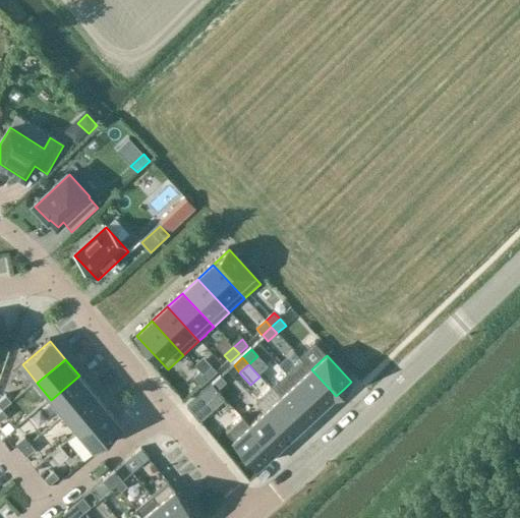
[(212,366),(203,376),(209,382),(218,372),(212,366)]
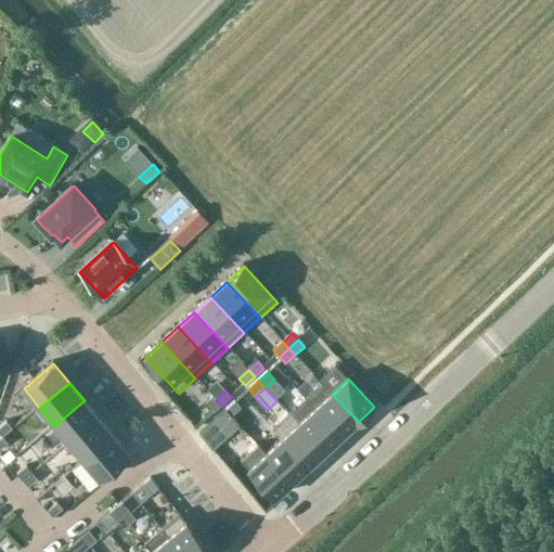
[(358,422),(332,394),(317,409),(343,437),(358,422)]
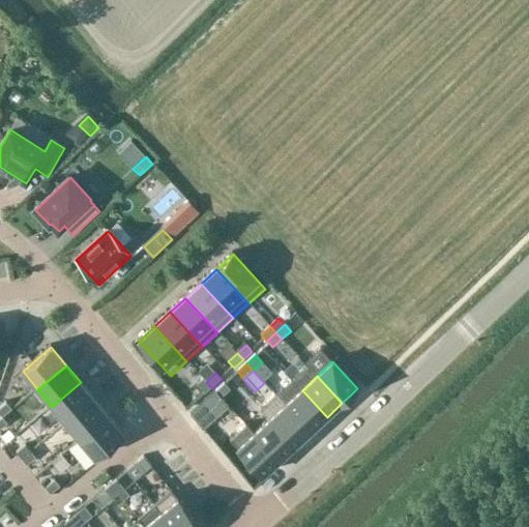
[(212,388),(206,382),(204,379),(197,385),(205,394),(212,388)]
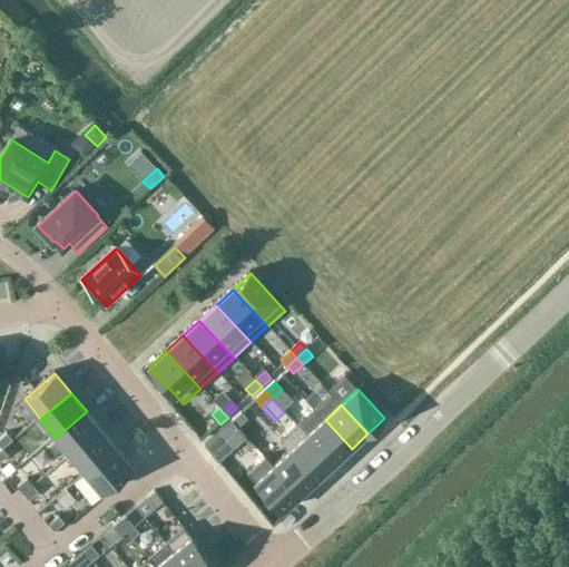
[(102,430),(87,411),(56,438),(71,456),(102,430)]
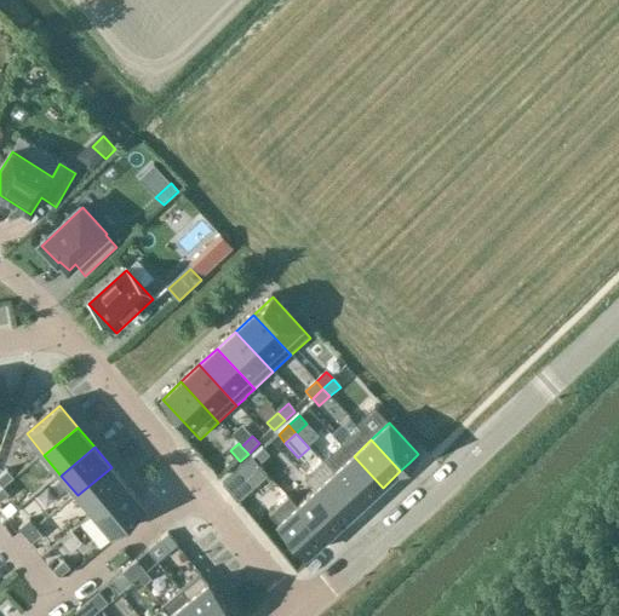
[(263,449),(252,459),(259,466),(270,456),(263,449)]
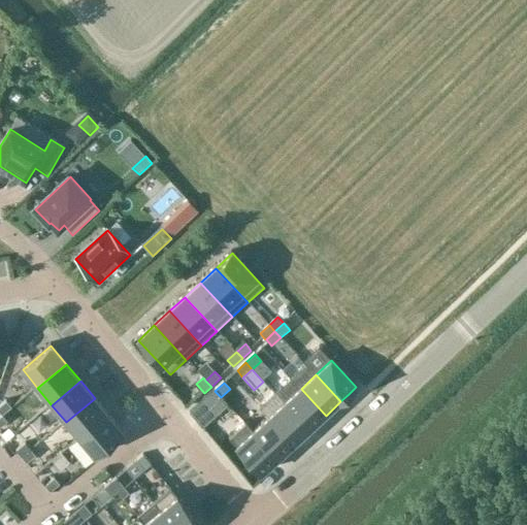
[(301,389),(286,402),(310,429),(326,416),(301,389)]
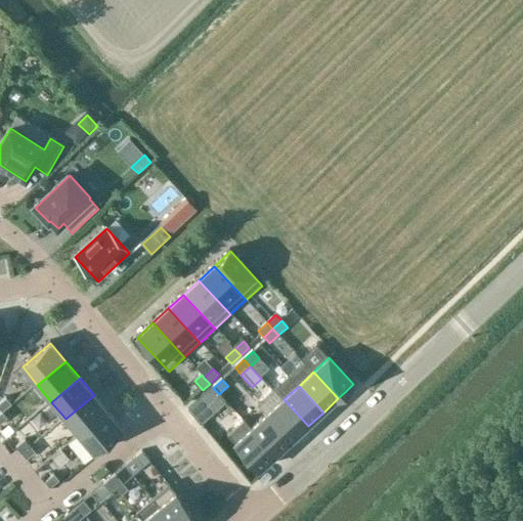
[(219,394),(213,388),(188,411),(199,423),(224,399),(219,394)]
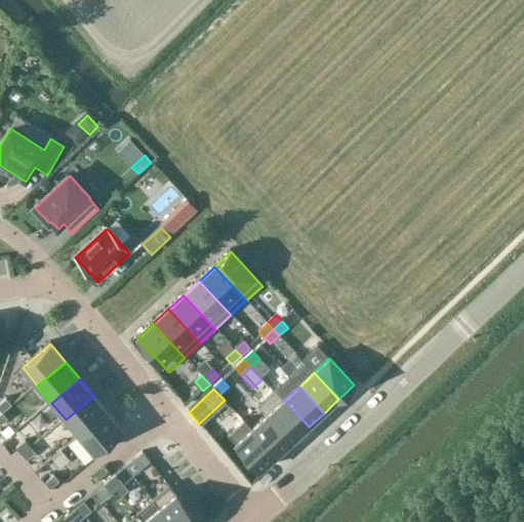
[(109,413),(94,396),(66,419),(80,437),(109,413)]
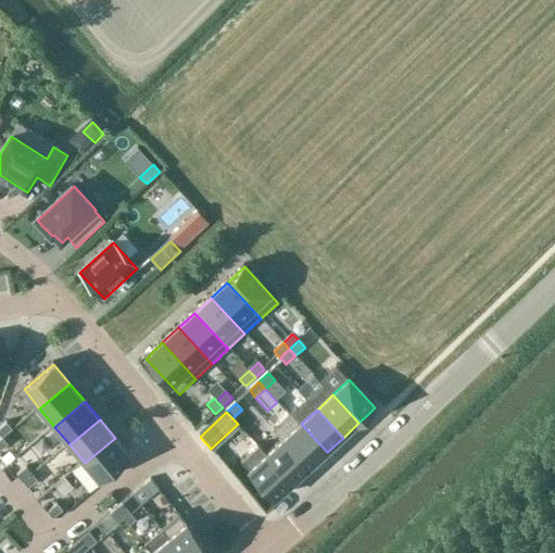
[(8,424),(0,429),(0,435),(3,439),(13,431),(8,424)]
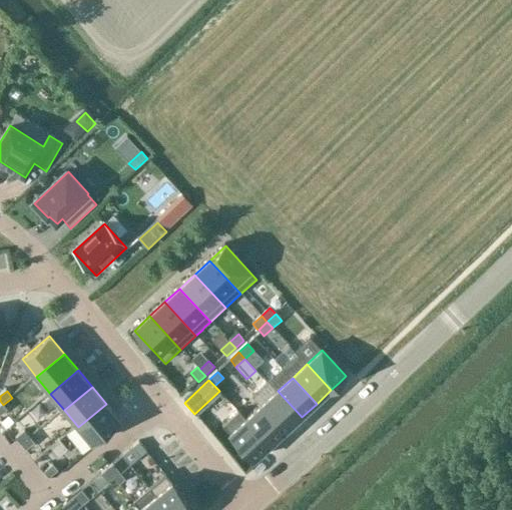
[(302,417),(278,391),(263,405),(287,431),(302,417)]
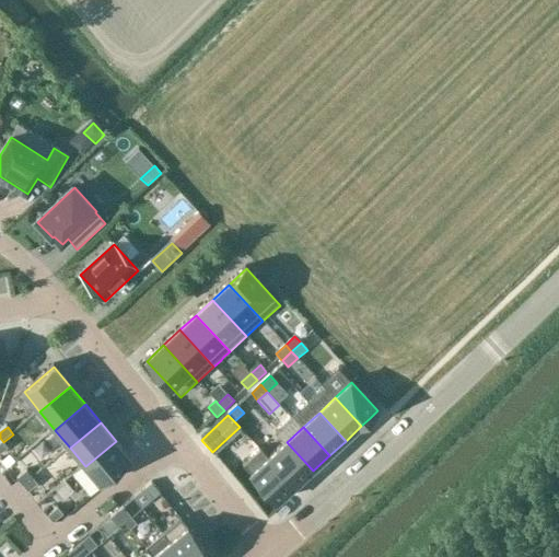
[(131,460),(116,441),(85,466),(101,485),(131,460)]
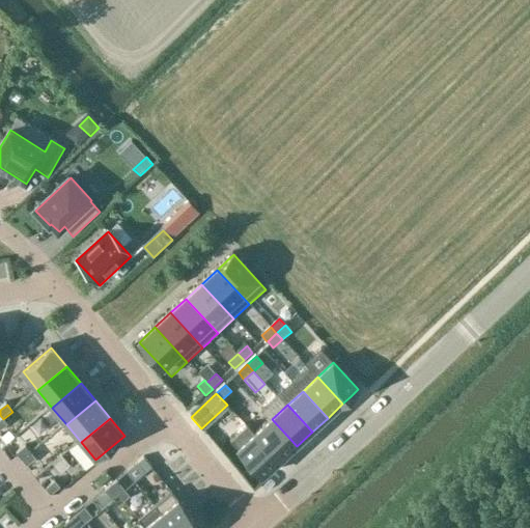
[(297,446),(272,419),(256,433),(282,460),(297,446)]
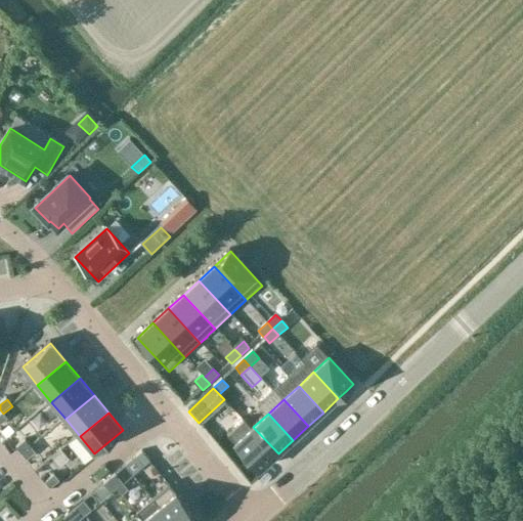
[(278,453),(253,427),(247,420),(228,436),(260,471),(278,453)]
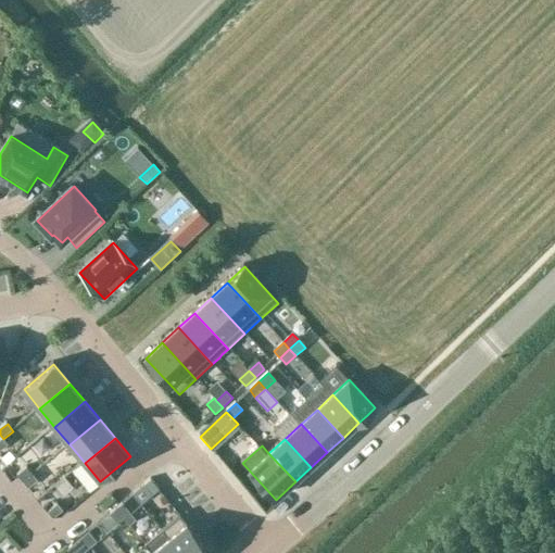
[(27,468),(17,477),(23,484),(33,475),(27,468)]
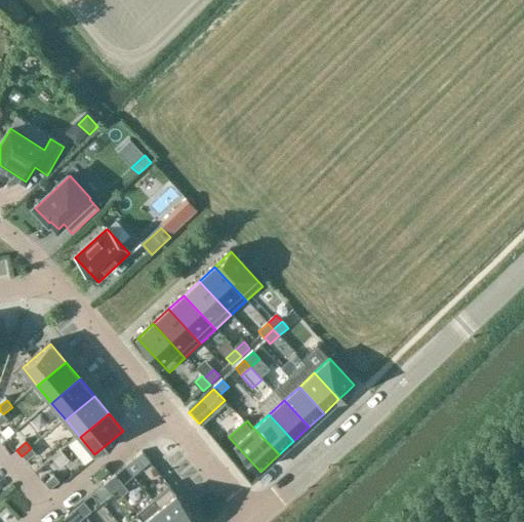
[(31,448),(22,456),(27,463),(37,455),(31,448)]
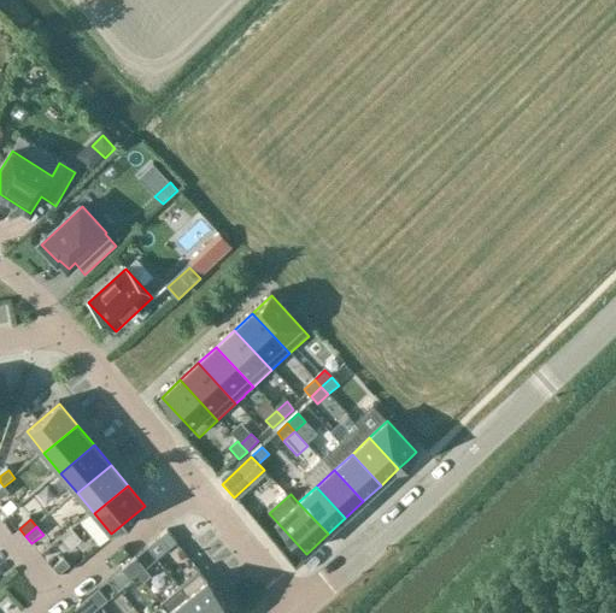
[(168,534),(160,540),(170,550),(177,546),(168,534)]
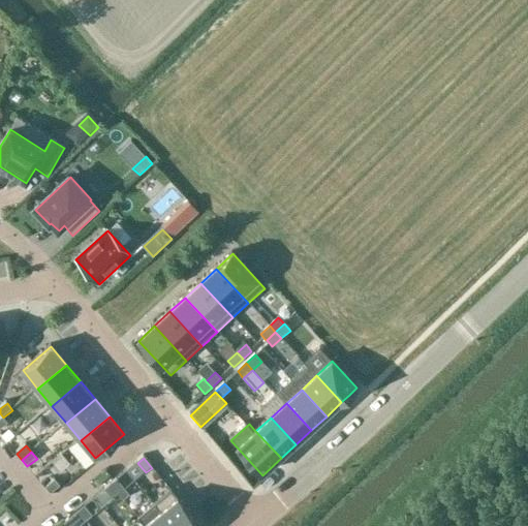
[(55,481),(45,488),(51,495),(60,487),(55,481)]
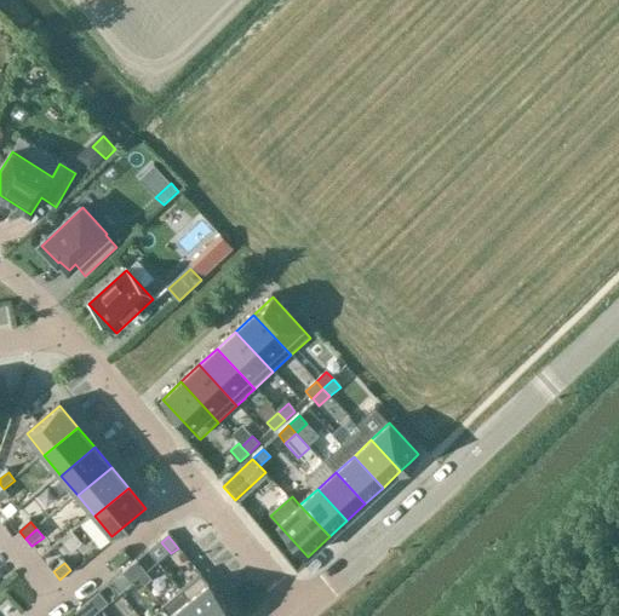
[(131,569),(139,580),(145,587),(153,580),(138,563),(131,569)]
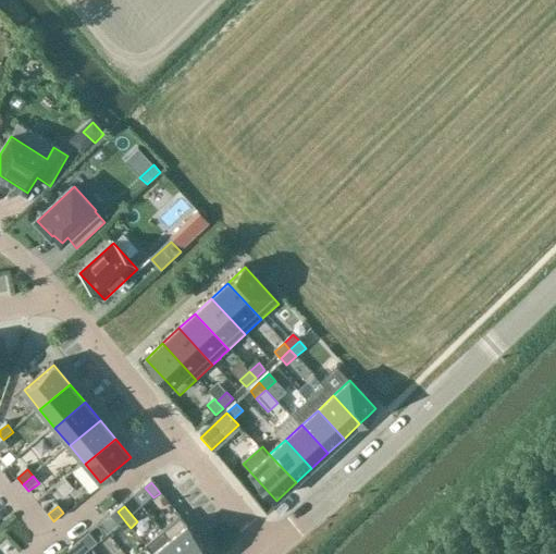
[(118,512),(111,517),(119,527),(125,521),(118,512)]
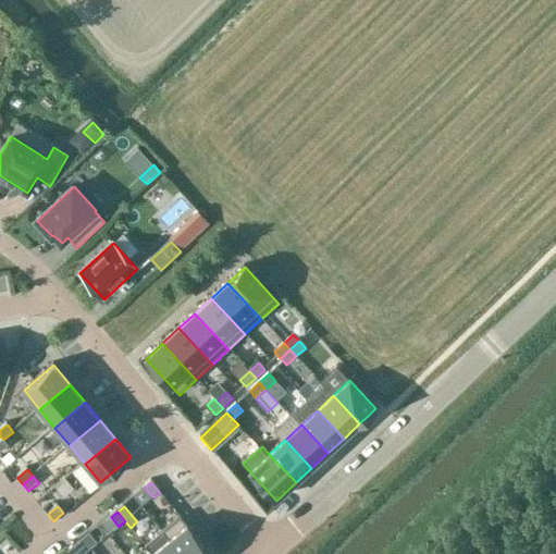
[(169,541),(178,553),(210,553),(181,517),(162,532),(169,541)]
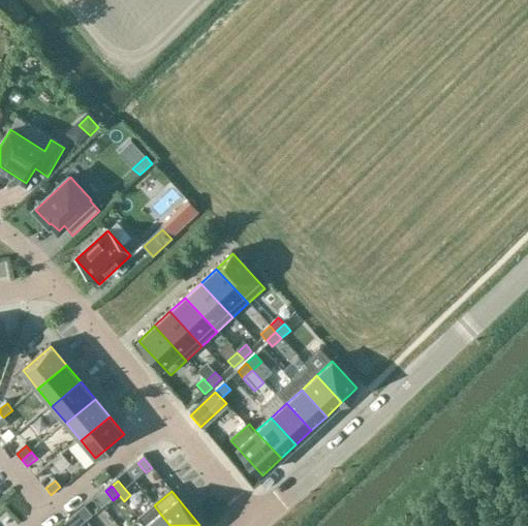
[(169,525),(160,514),(154,505),(138,519),(144,525),(169,525)]
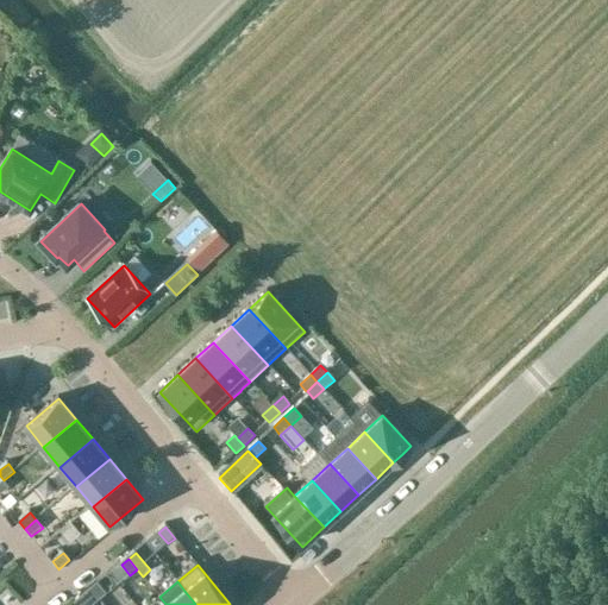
[(98,584),(91,590),(100,602),(107,596),(98,584)]
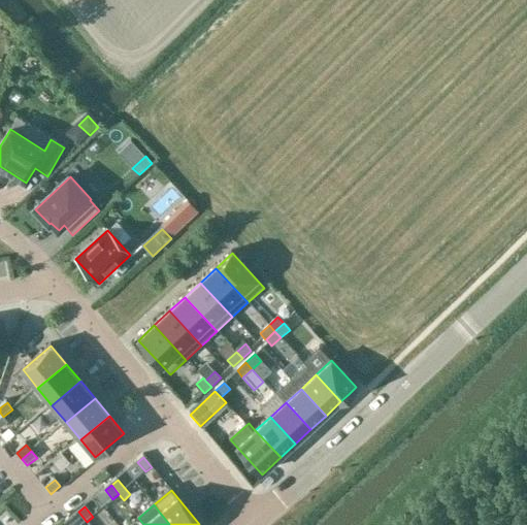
[(78,512),(72,517),(78,524),(85,524),(87,522),(78,512)]
